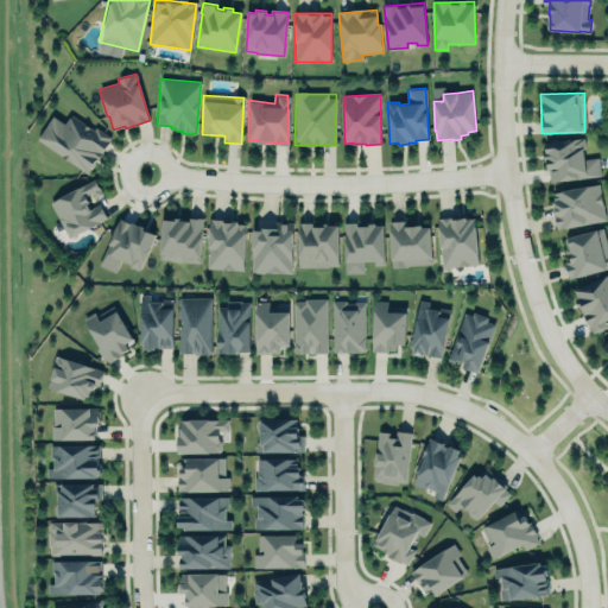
[(37,139),(52,116),(64,124),(71,114),(94,130),(95,127),(111,138),(108,140),(109,140),(87,173),(37,139)]
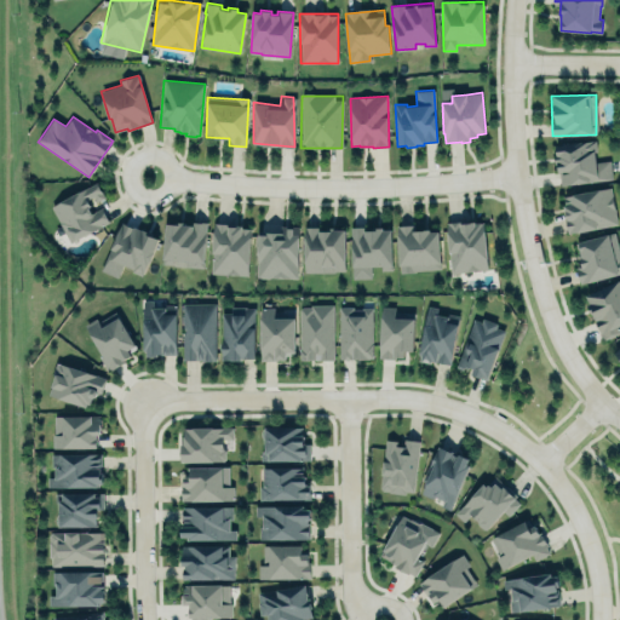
[(558,185),(612,179),(609,161),(597,162),(595,141),(555,144),(558,185)]
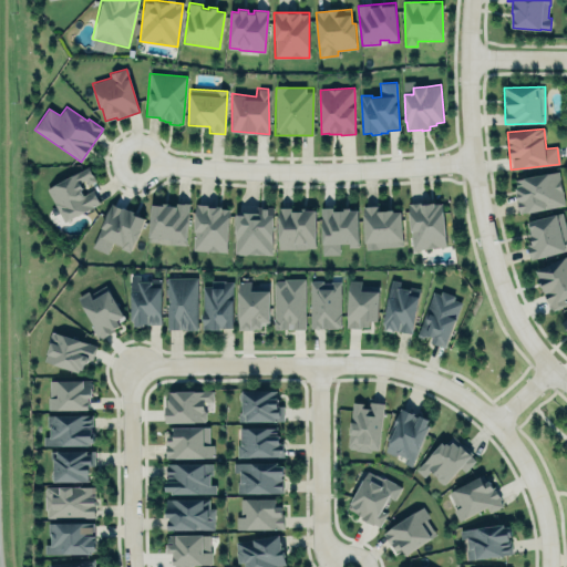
[(47,188),(88,166),(95,179),(88,184),(85,179),(80,183),(82,188),(80,189),(83,194),(93,189),(100,203),(64,223),(47,188)]
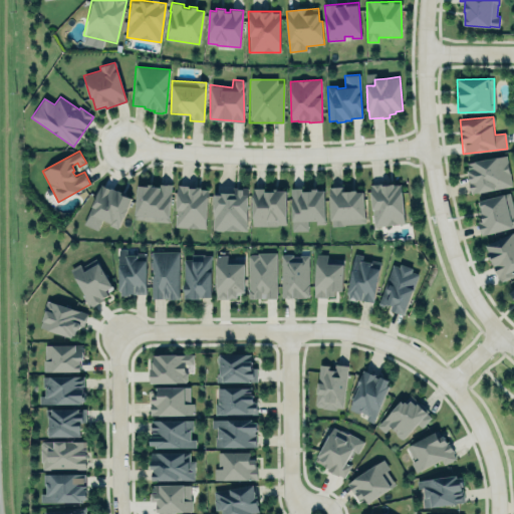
[(467,163),(469,171),(467,171),(471,194),(479,192),(479,193),(495,190),(495,189),(512,186),(507,156),(467,163)]
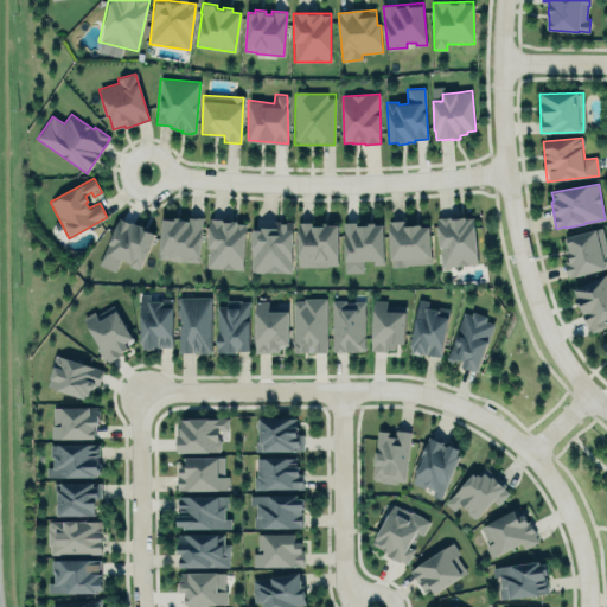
[(435,217),(453,215),(453,218),(475,216),(480,266),(440,269),(435,217)]
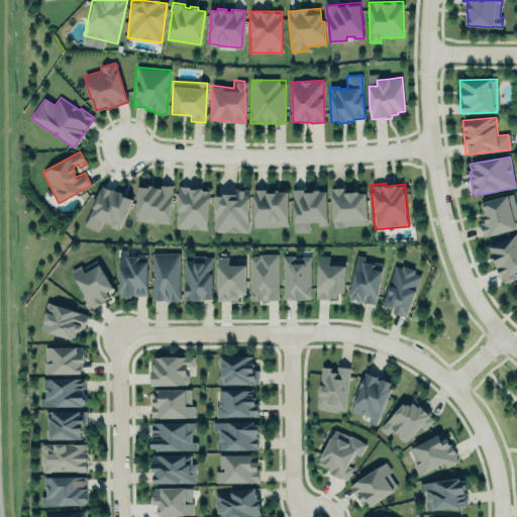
[(138,187),(145,187),(145,185),(153,185),(153,188),(159,188),(160,185),(172,186),(169,223),(135,220),(138,187)]
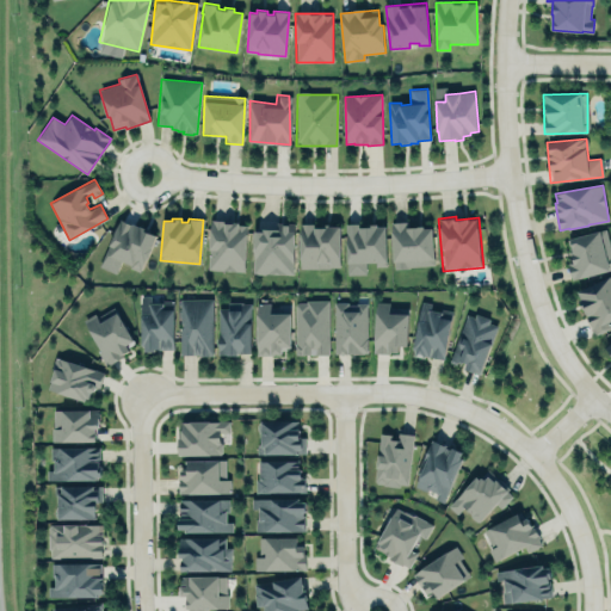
[(121,220),(131,226),(133,223),(148,230),(148,232),(156,236),(140,272),(130,267),(131,265),(121,260),(116,273),(99,266),(121,220)]
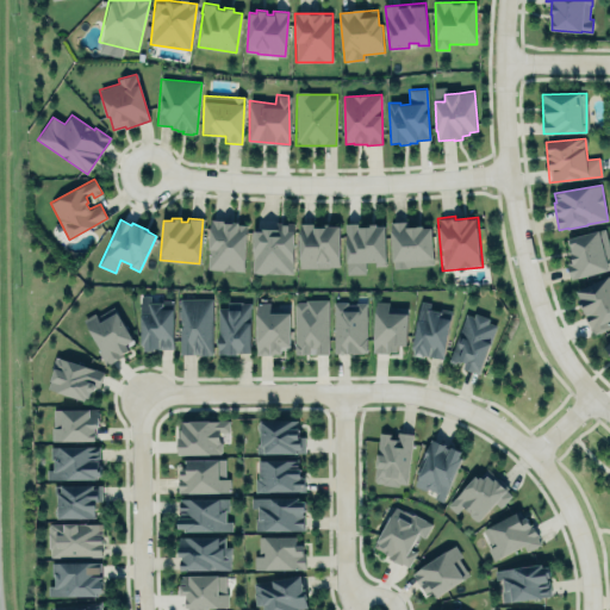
[(244,272),(247,225),(238,225),(238,223),(221,223),(221,221),(210,219),(207,269),(244,272)]
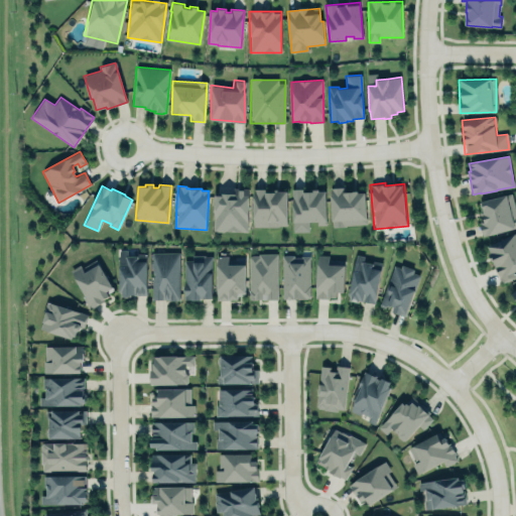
[(331,187),(345,186),(345,192),(357,191),(358,195),(365,194),(367,224),(345,226),(345,227),(333,228),(331,187)]
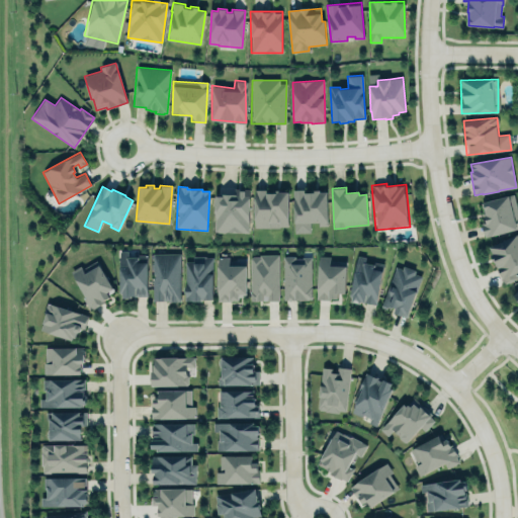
[(249,189),(234,189),(234,194),(214,194),(213,232),(248,233),(249,189)]
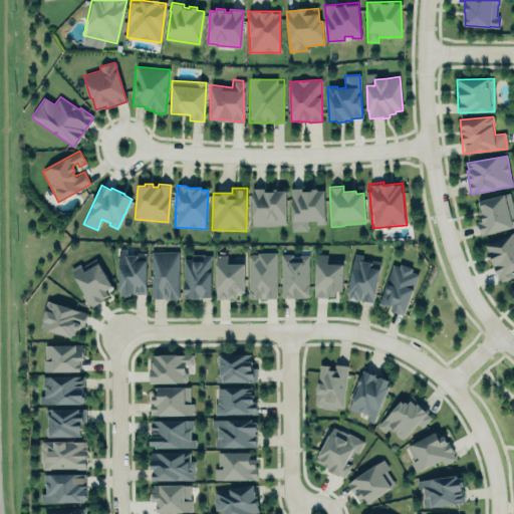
[(286,192),(285,225),(253,225),(253,189),(266,189),(266,192),(271,192),(271,189),(278,189),(278,192),(286,192)]
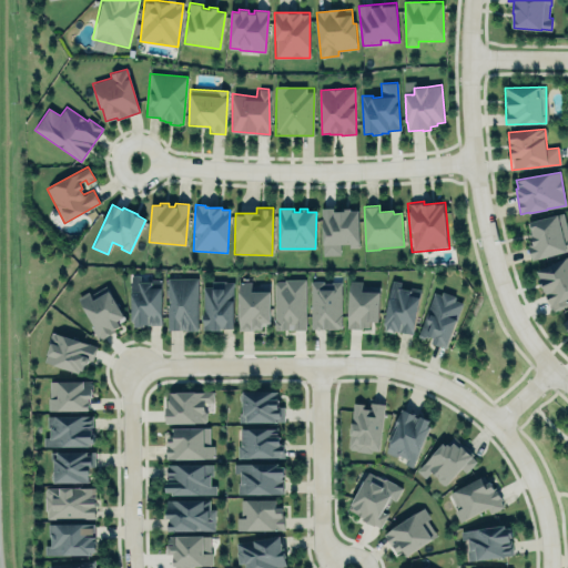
[(322,209),(335,209),(335,212),(342,212),(342,209),(344,209),(344,210),(348,210),(347,209),(351,209),(351,211),(358,211),(361,249),(348,249),(348,244),(341,244),(341,255),(324,255),(322,209)]
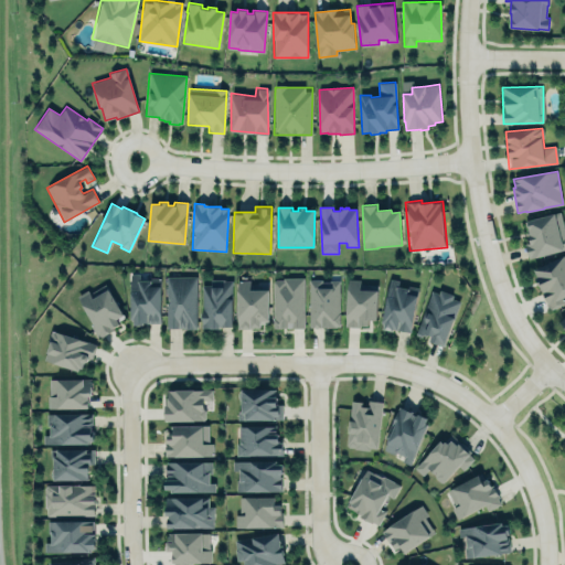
[(564,249),(564,232),(561,212),(525,220),(530,242),(524,243),(528,258),(564,249)]
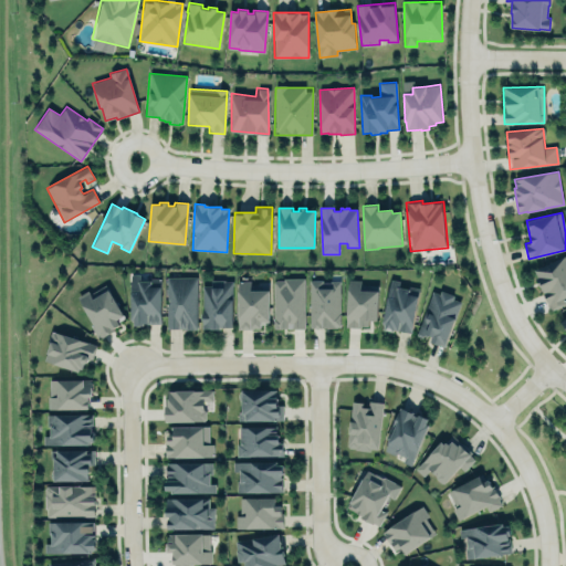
[(565,257),(534,268),(548,311),(565,304),(565,303),(564,296),(565,295),(565,257)]
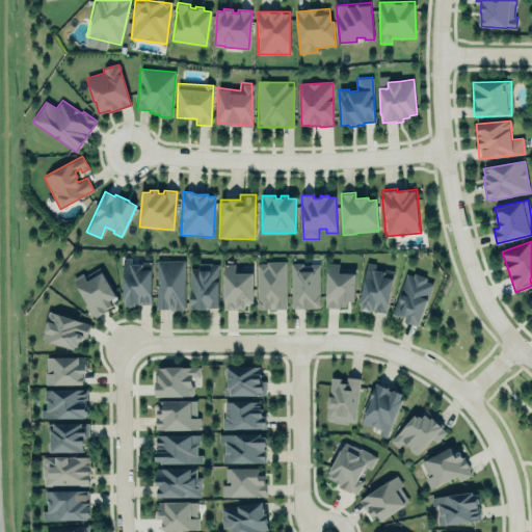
[(124,257),(132,258),(132,261),(152,261),(152,304),(135,304),(135,307),(126,307),(126,300),(124,300),(124,257)]
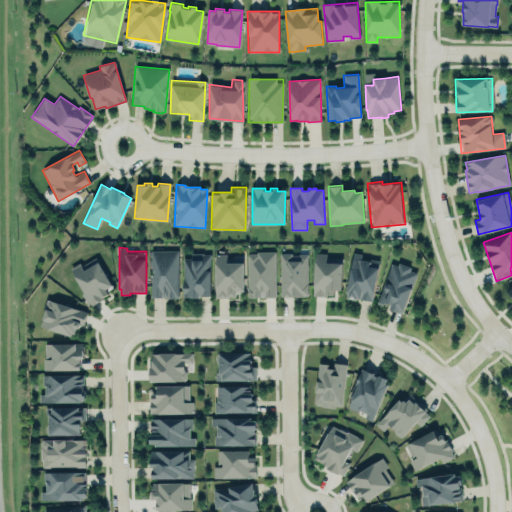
[(178,250),(150,251),(151,298),(178,298),(178,250)]
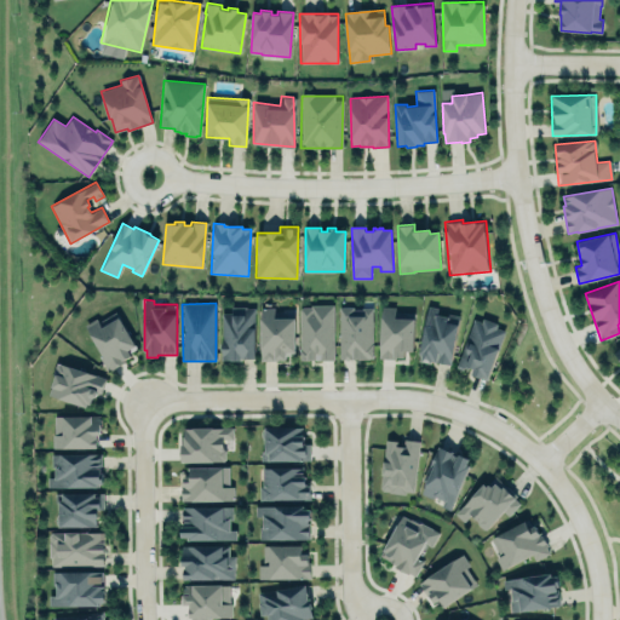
[(377,361),(405,362),(405,354),(414,355),(415,310),(396,309),(397,304),(379,304),(377,361)]
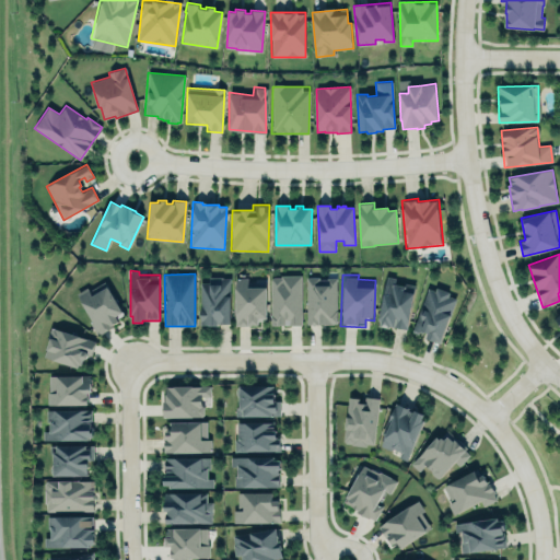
[(301,276),(270,276),(271,326),(302,325),(301,276)]
